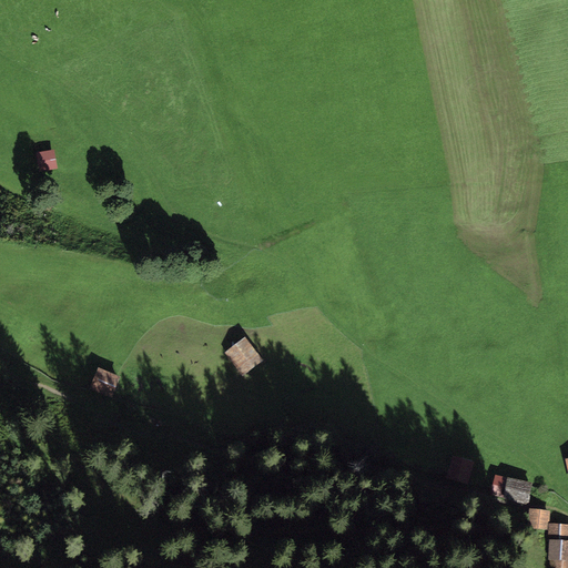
[(53,150),(36,153),(39,172),(58,169),(53,150)]
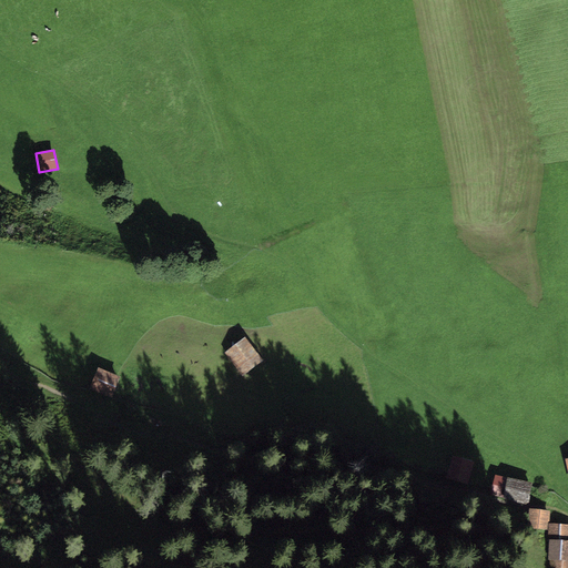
[(263,361),(246,336),(225,352),(242,375),(263,361)]
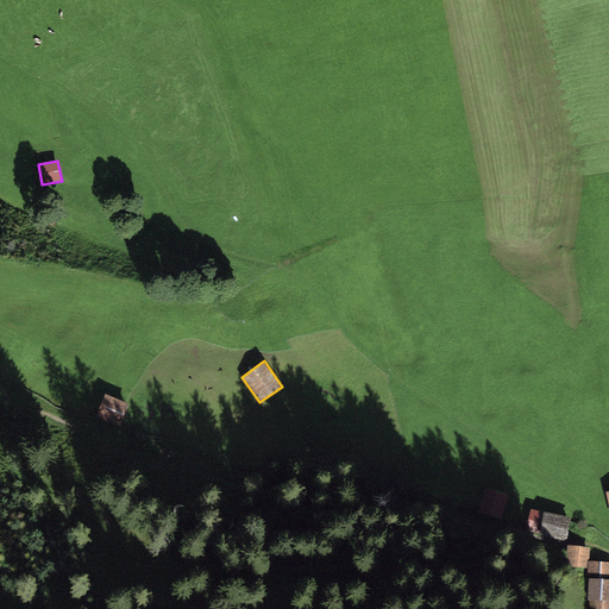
[(129,403),(105,394),(95,416),(119,426),(129,403)]
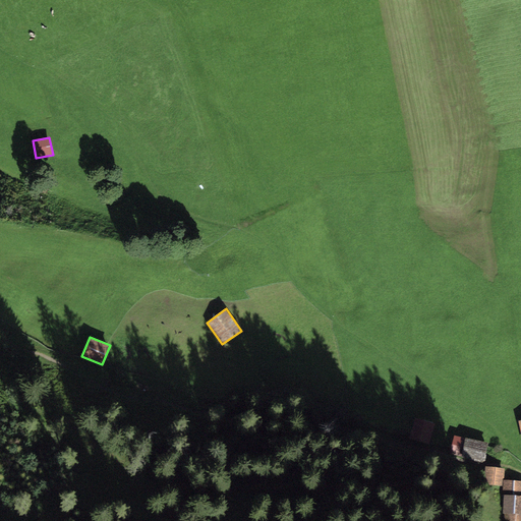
[(435,423),(415,418),(409,439),(429,444),(435,423)]
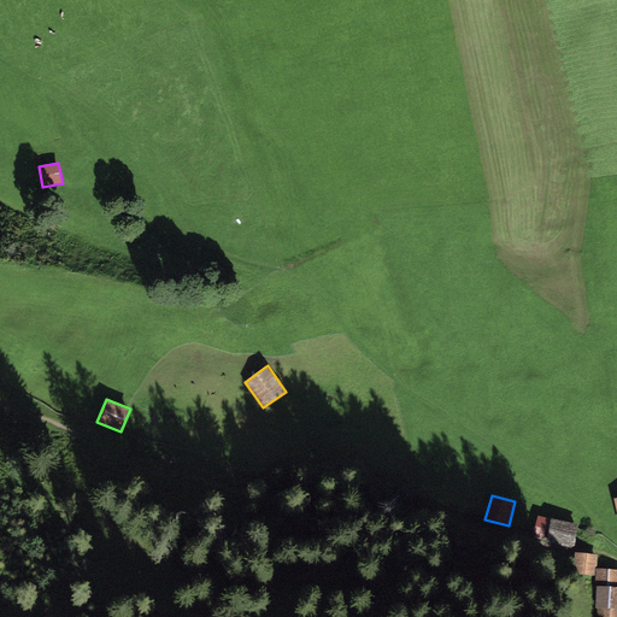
[(551,518),(538,516),(533,538),(546,540),(551,518)]
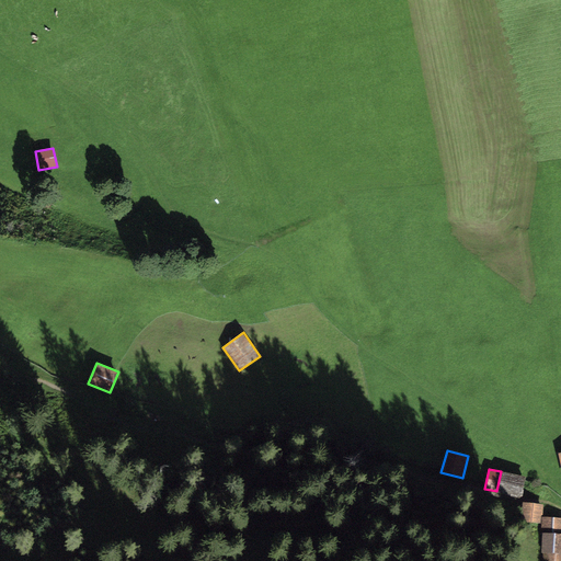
[(526,477),(501,471),(496,491),(496,493),(522,499),(526,477)]
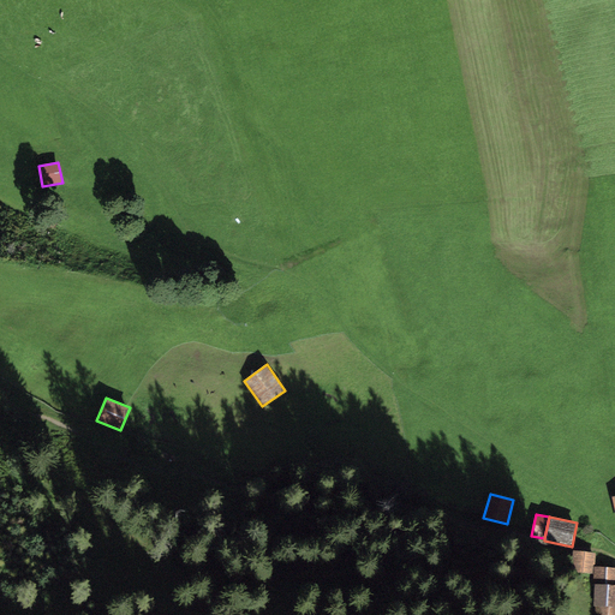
[(596,554),(573,550),(571,572),(593,574),(595,566),(596,554)]
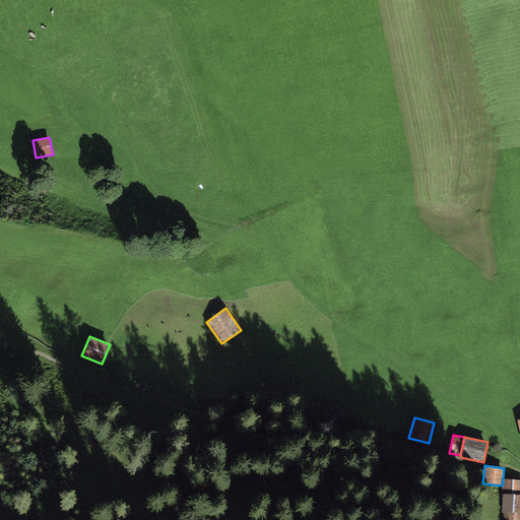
[(519,479),(503,478),(502,485),(501,495),(503,495),(519,495),(519,479)]
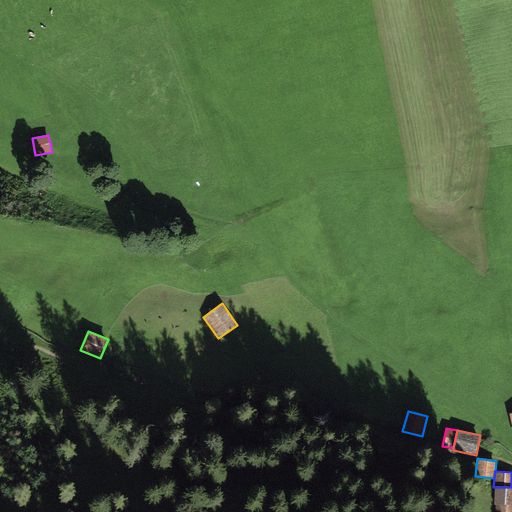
[(511,505),(511,487),(495,487),(494,504),(495,504),(511,505)]
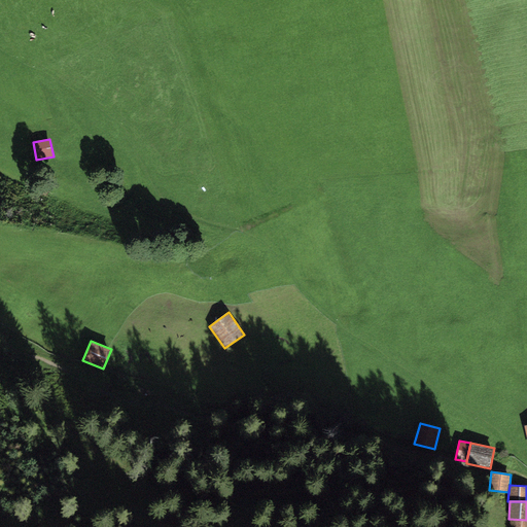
All buildings are outlined.
